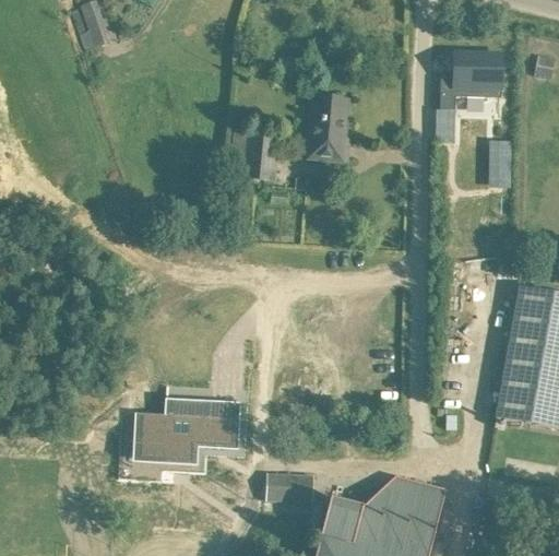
[(87,28),(79,32),(85,49),(93,46),(108,40),(95,0),(92,0),(80,4),(87,28)]
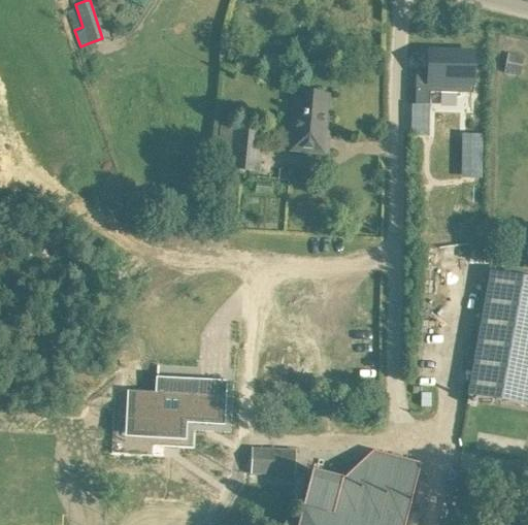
[(420,61),(419,90),(433,90),(433,77),(462,78),(462,102),(481,102),(481,69),(472,69),(473,37),(432,36),(432,61),(420,61)]
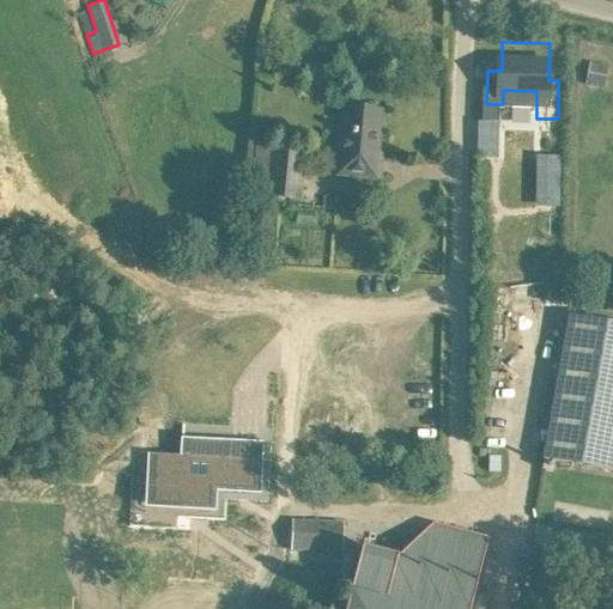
[(584,83),(604,86),(608,64),(589,59),(584,83)]
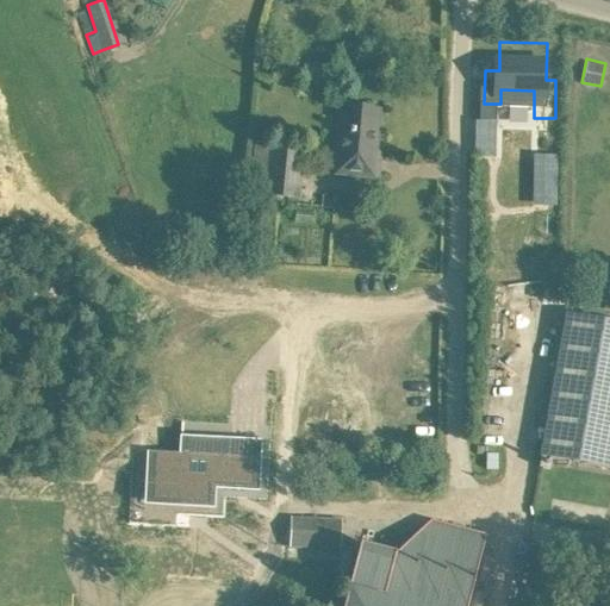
[(305,60),(303,77),(325,81),(328,63),(305,60)]
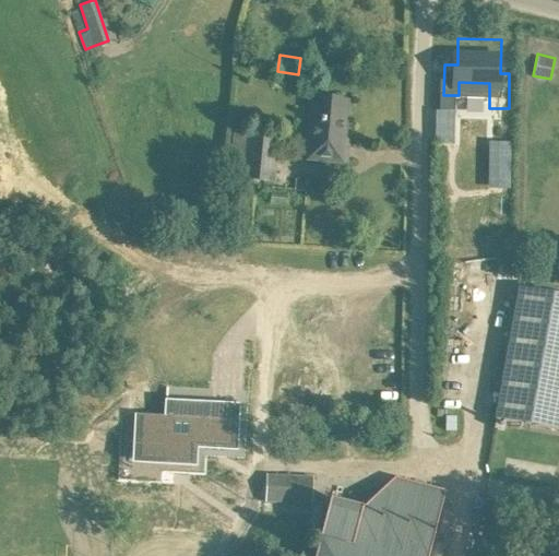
[(347,99),(326,97),(309,96),(304,156),(346,161),(348,139),(344,139),(347,99)]
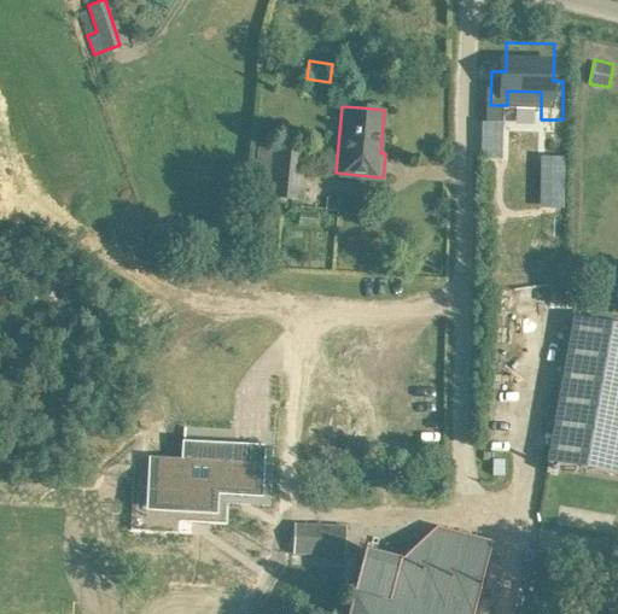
[(256,193),(304,198),(310,144),(261,140),(256,193)]
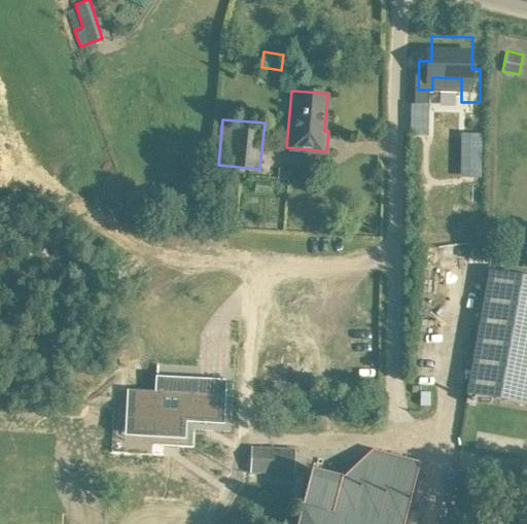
[(526,404),(526,276),(489,270),(466,393),(526,404)]
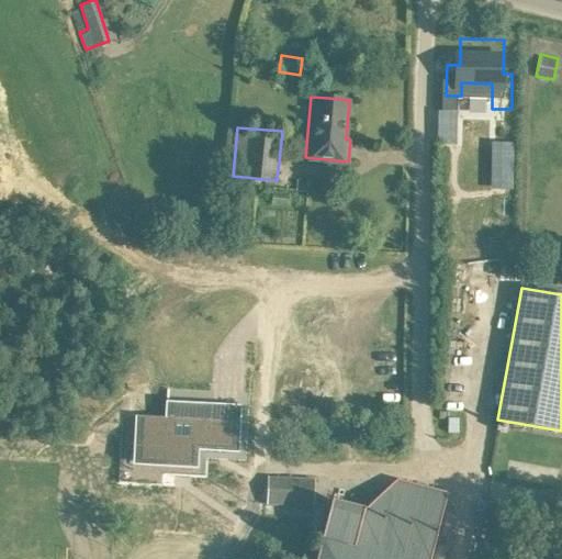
[(138,415),(137,445),(145,445),(165,446),(164,464),(164,472),(192,474),(193,466),(194,446),(235,448),(236,427),(210,425),(211,406),(175,405),(173,416),(164,416),(138,415)]
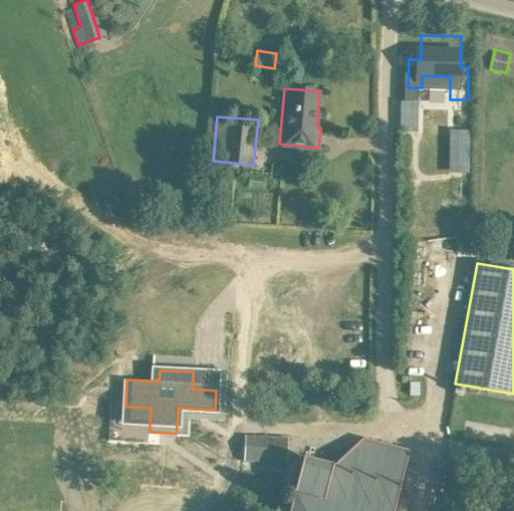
[(456,384),(454,392),(463,393),(465,386),(456,384)]
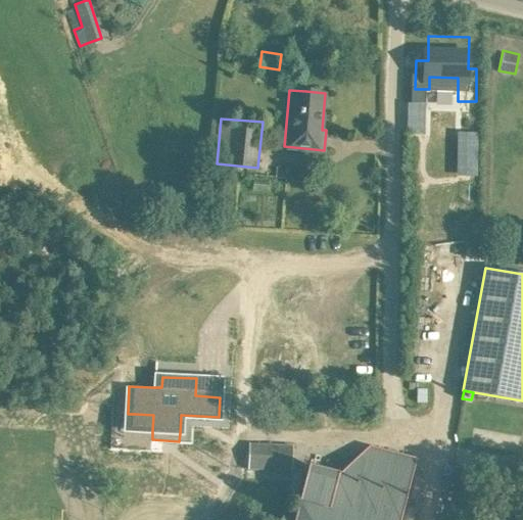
[(292,440),(248,439),(247,469),(291,470),(292,440)]
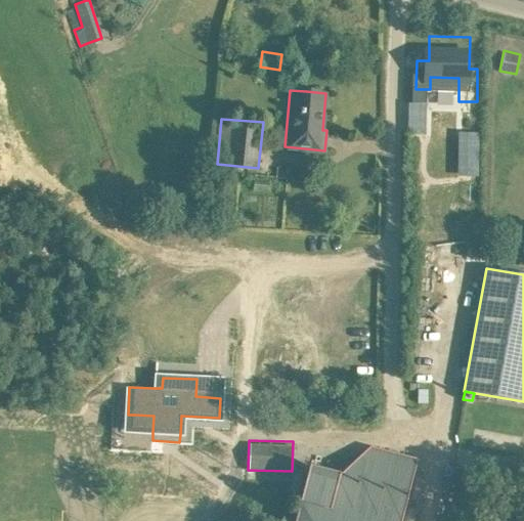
[(399,520),(416,463),(364,449),(337,476),(307,469),(293,520),(399,520)]
